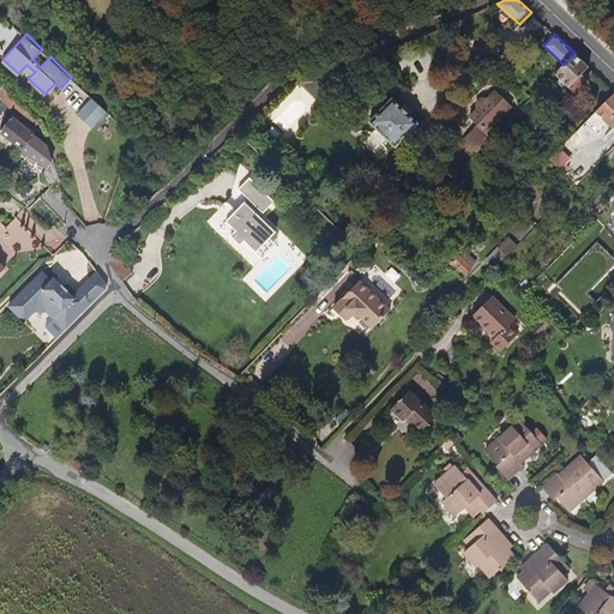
[(569,89),(589,67),(575,53),(564,65),(554,74),(569,89)]
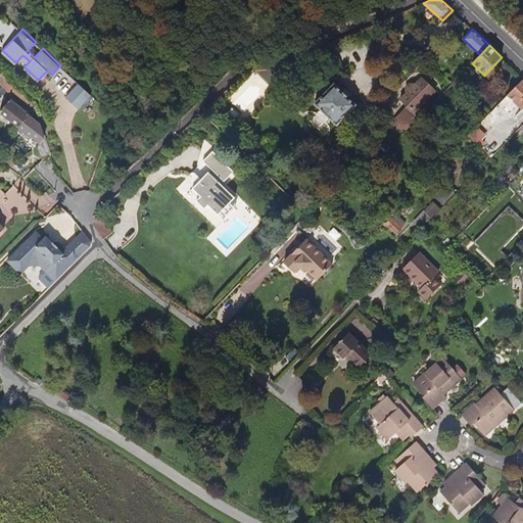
[(266,78),(273,68),(267,62),(253,65),(266,78)]
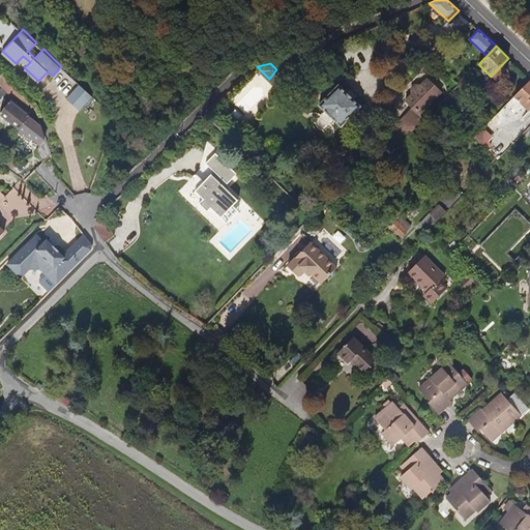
[(8,81),(3,75),(0,77),(0,85),(2,88),(8,81)]
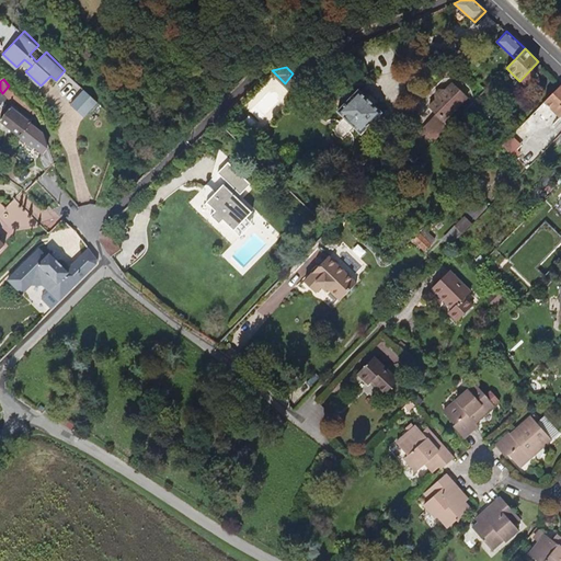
[(445,122),(468,98),(453,83),(447,90),(441,90),(435,94),(434,100),(428,106),(436,113),(445,122)]
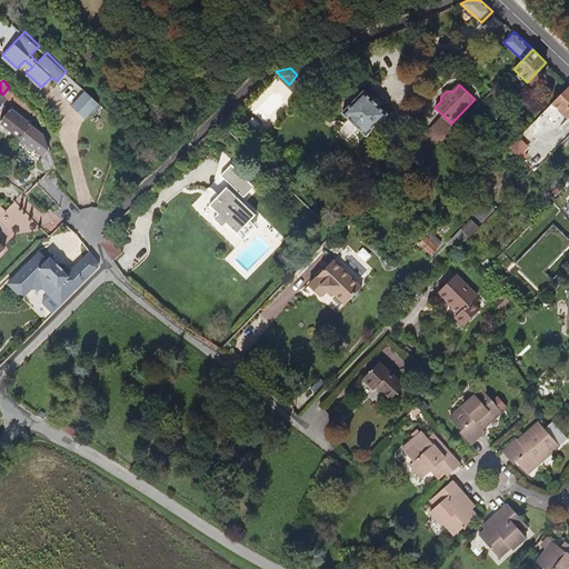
[(18,109),(25,102),(9,87),(2,95),(18,109)]
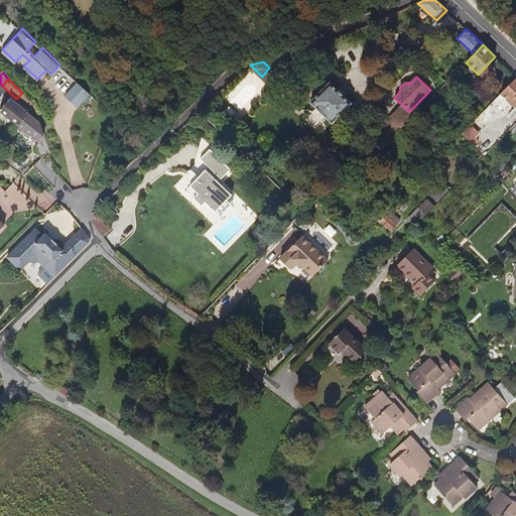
[(515,79),(501,94),(511,103),(515,97),(515,79)]
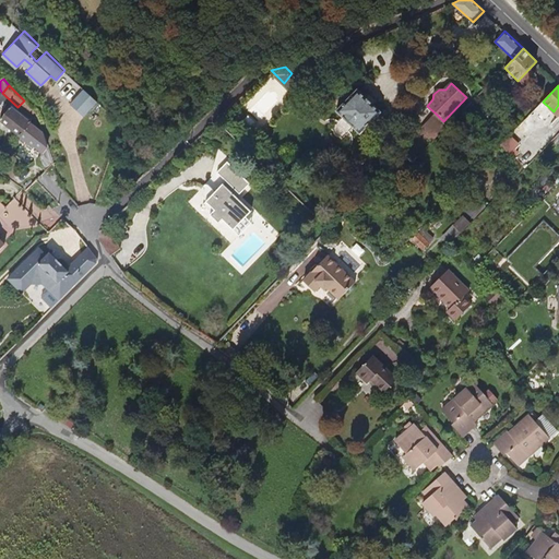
[(359,135),(381,113),(357,88),(335,111),(359,135)]
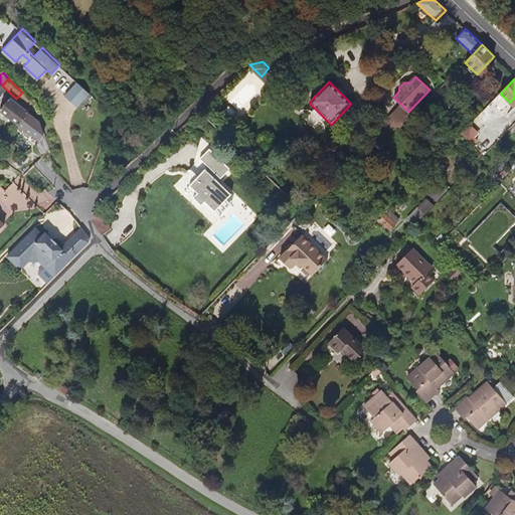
[(76,107),(90,95),(77,82),(64,96),(76,107)]
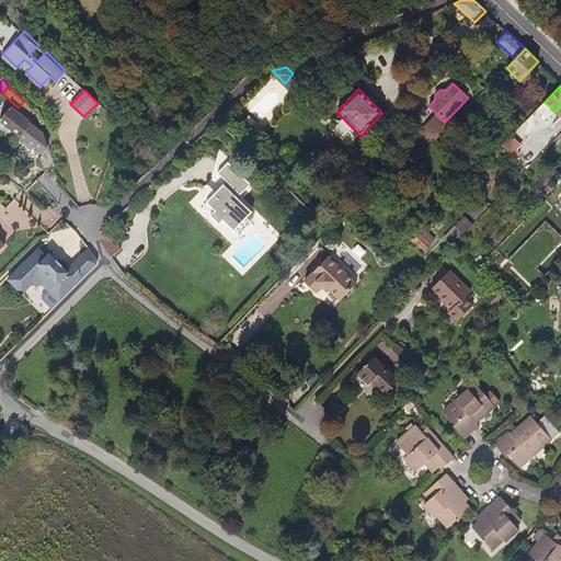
[(46,136),(32,125),(32,123),(11,106),(0,121),(34,148),(35,148),(45,156),(39,161),(48,172),(55,165),(55,161),(46,136)]
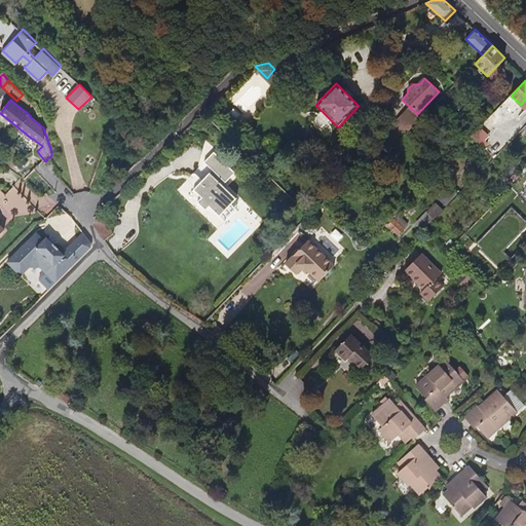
[(409,123),(417,114),(409,106),(401,115),(409,123)]
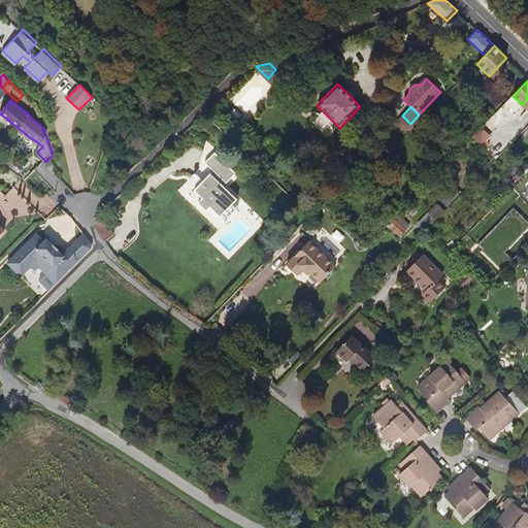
[(483,131),(473,141),(485,151),(494,140),(483,131)]
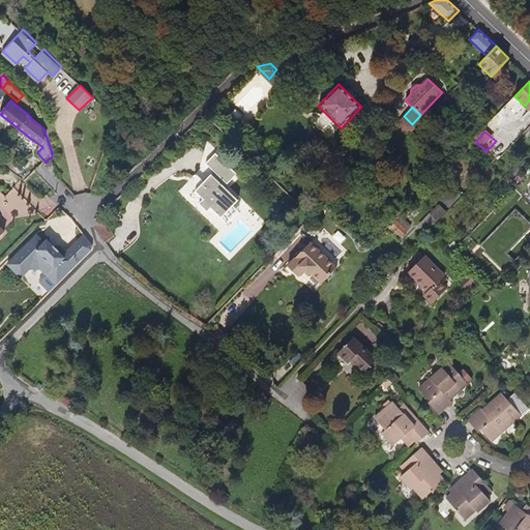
[(237,176),(215,154),(205,165),(227,186),(237,176)]
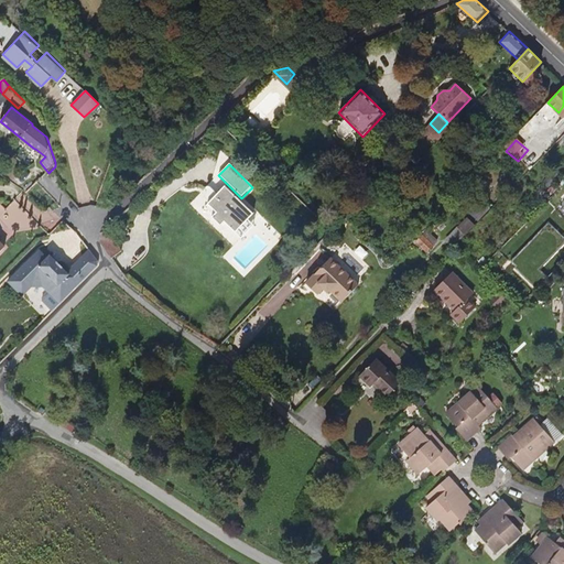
[(241,198),(218,175),(215,179),(239,201),(241,198)]
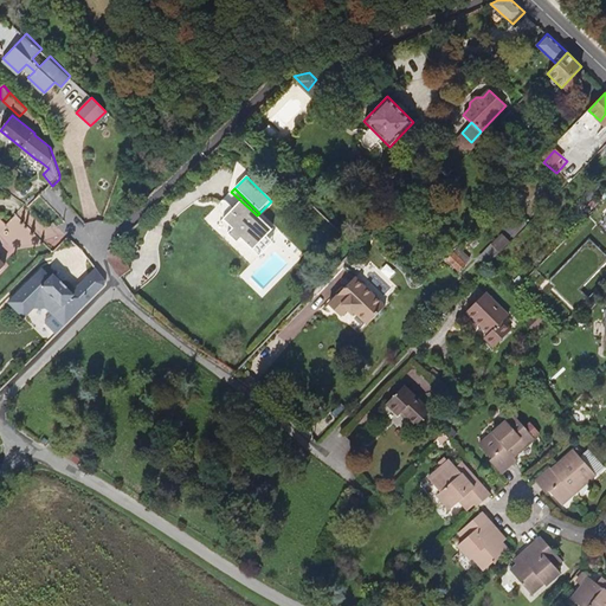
[(272,231),(257,216),(231,192),(220,202),(231,212),(219,224),(229,233),(226,236),(236,246),(240,242),(251,252),(272,231)]
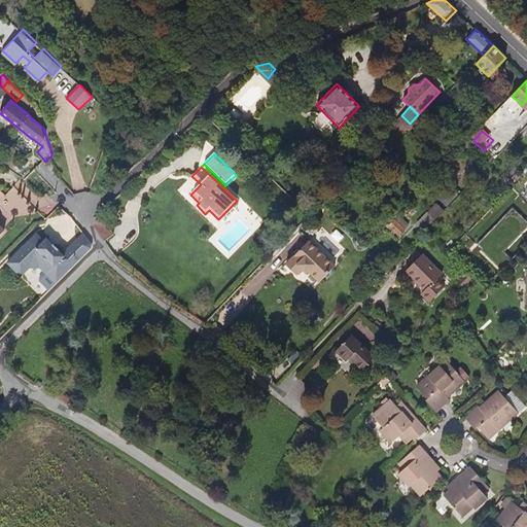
[(442,198),(445,208),(455,205),(452,195),(442,198)]
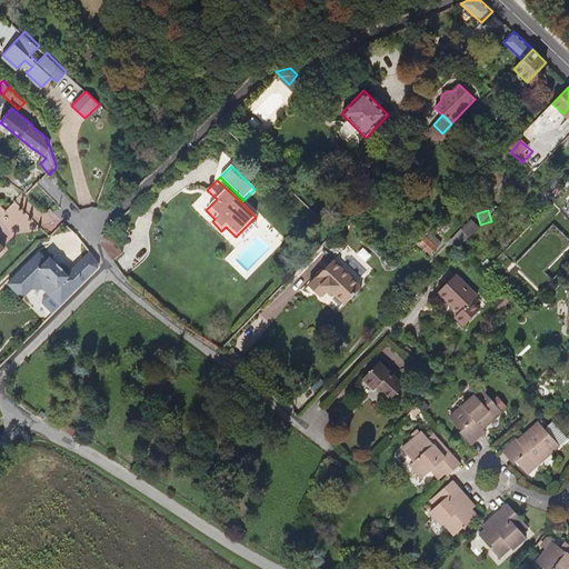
[(238,247),(261,222),(256,217),(236,237),(226,227),(221,231),(238,247)]
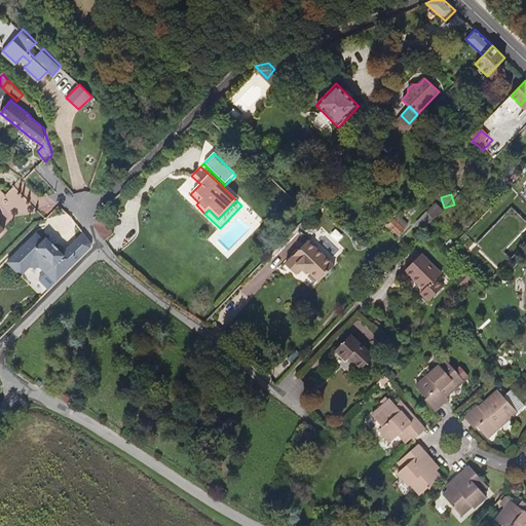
[(415,224),(423,231),(426,228),(442,213),(433,205),(415,224)]
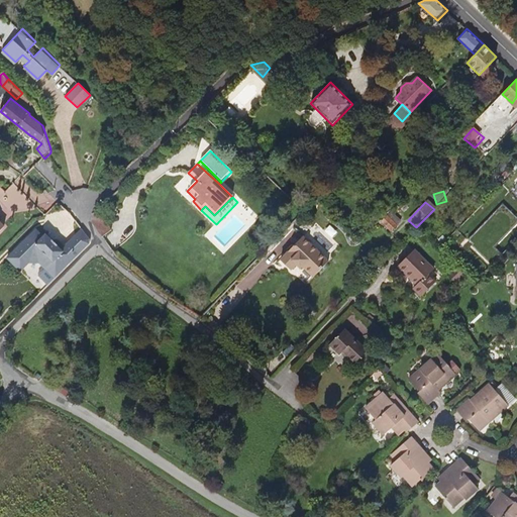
[(110,226),(98,209),(92,214),(92,222),(103,235),(110,226)]
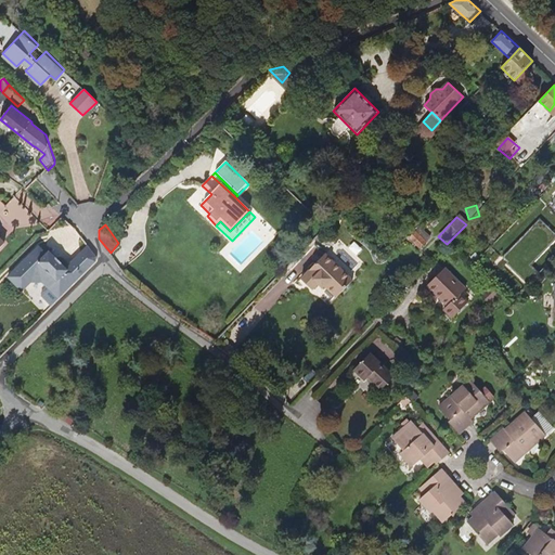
[(52,293),(93,239),(82,227),(67,245),(71,247),(65,255),(62,253),(52,245),(46,240),(43,237),(40,241),(31,234),(4,269),(21,281),(28,271),(41,269),(46,273),(41,279),(41,284),(52,293)]
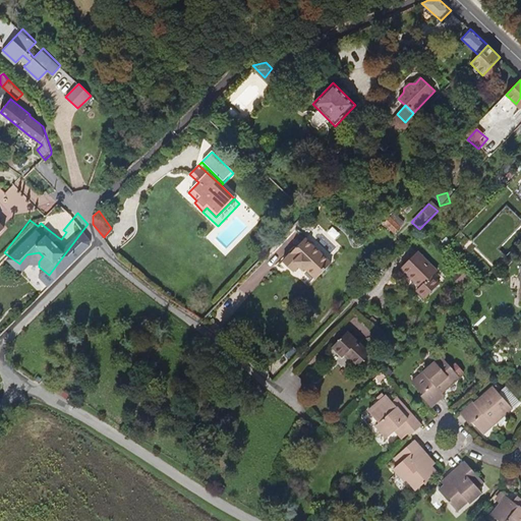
[(405,223),(395,213),(386,223),(396,233),(405,223)]
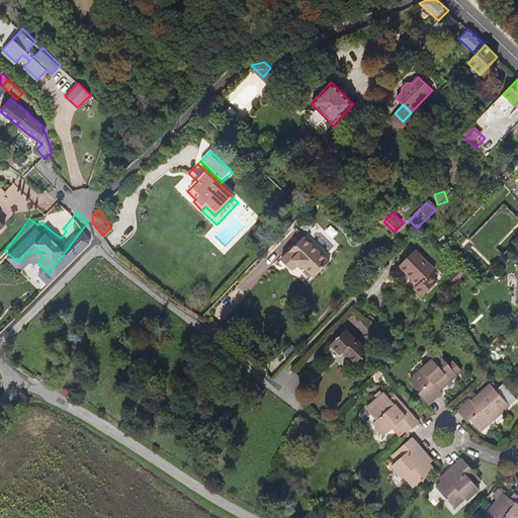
[(325,268),(298,243),(276,266),(287,276),(293,270),(296,274),(298,272),(310,283),(325,268)]
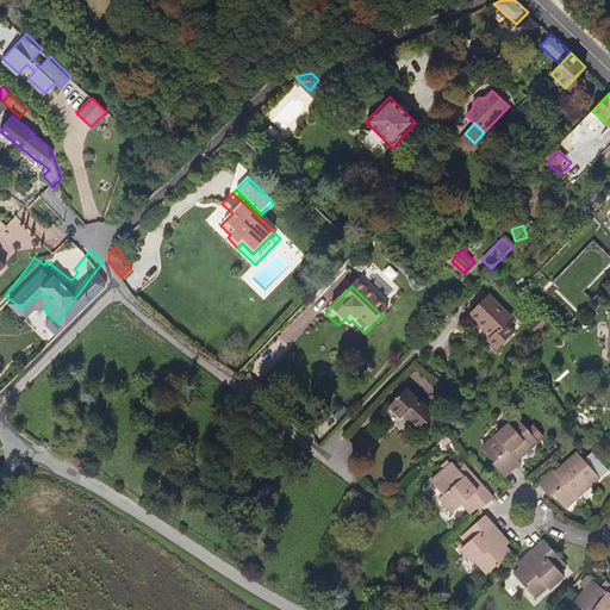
[(515,332),(506,323),(512,317),(489,294),(470,315),(492,336),(489,340),(498,349),(515,332)]
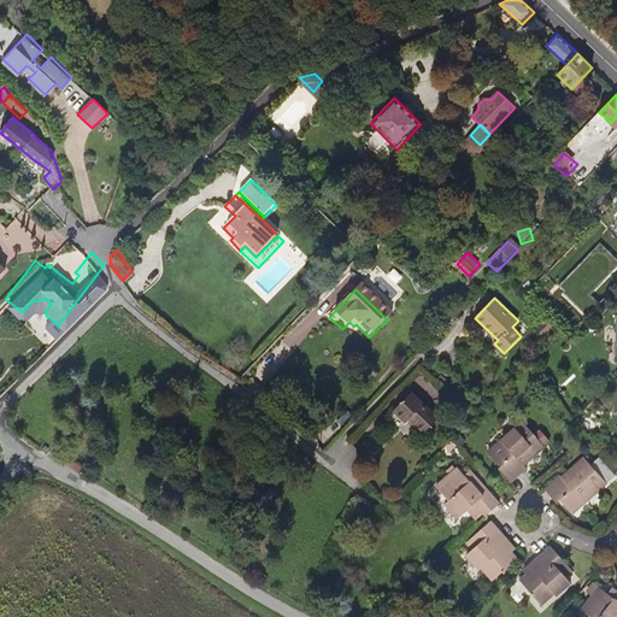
[(588,316),(598,307),(591,301),(582,310),(588,316)]
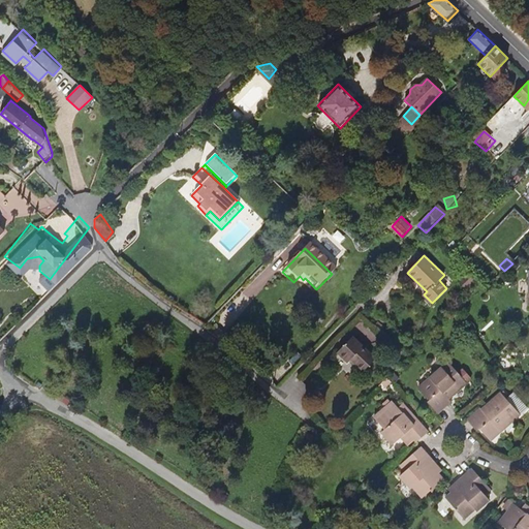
[(37,283),(49,294),(55,288),(42,277),(37,283)]
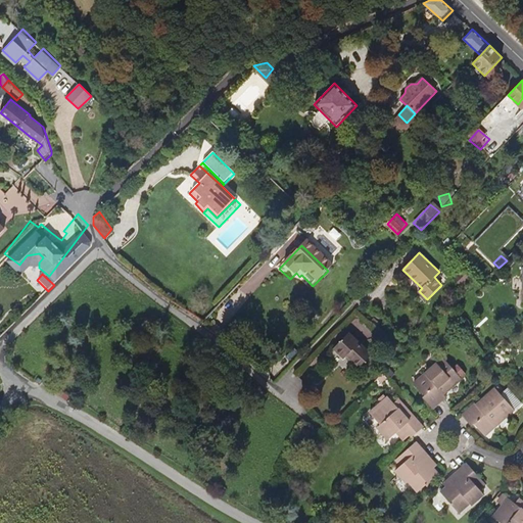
[(373,354),(349,332),(334,348),(344,359),(347,355),(361,368),(373,354)]
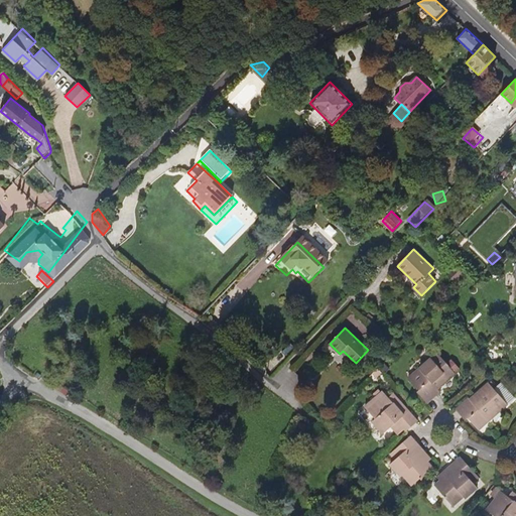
[(278,362),(286,354),(283,350),(274,358),(278,362)]
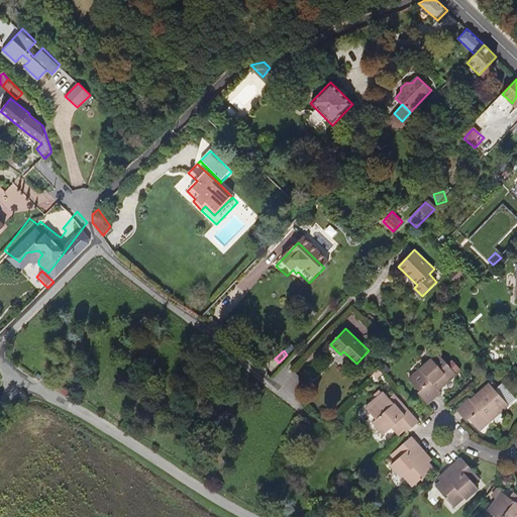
[(437,391),(455,375),(437,354),(408,380),(418,392),(417,393),(427,405),(440,393),(437,391)]
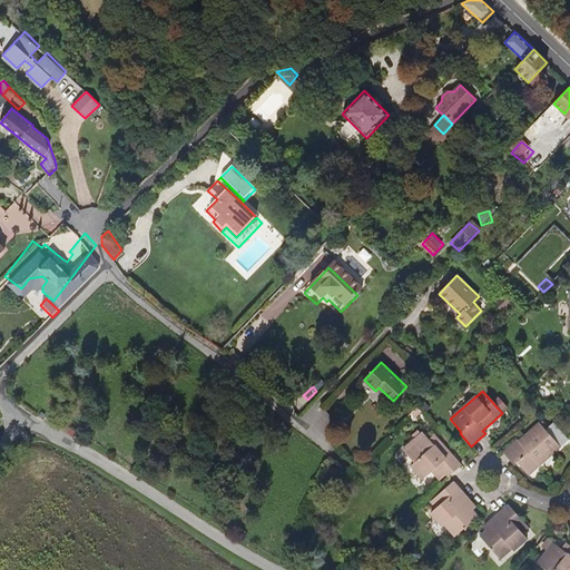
[(51,410),(58,402),(49,396),(43,404),(51,410)]
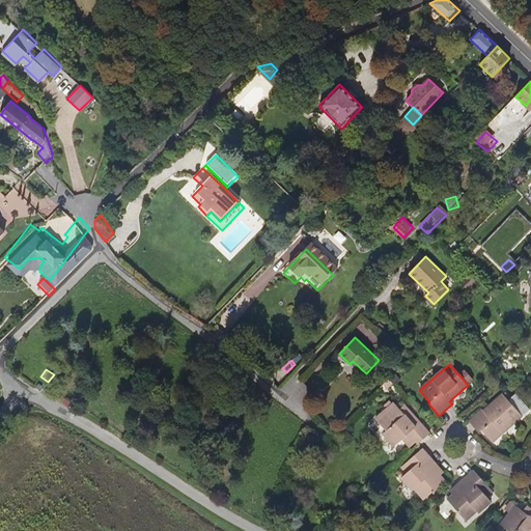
[(493,443),(524,417),(504,394),(484,411),(483,410),(469,421),(479,432),(482,430),(493,443)]
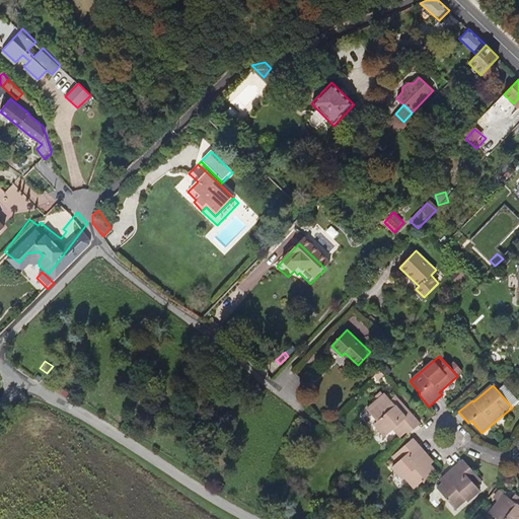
[(422,424),(396,395),(391,400),(385,393),(367,410),(378,422),(375,425),(385,437),(393,430),(401,438),(406,432),(410,435),(422,424)]
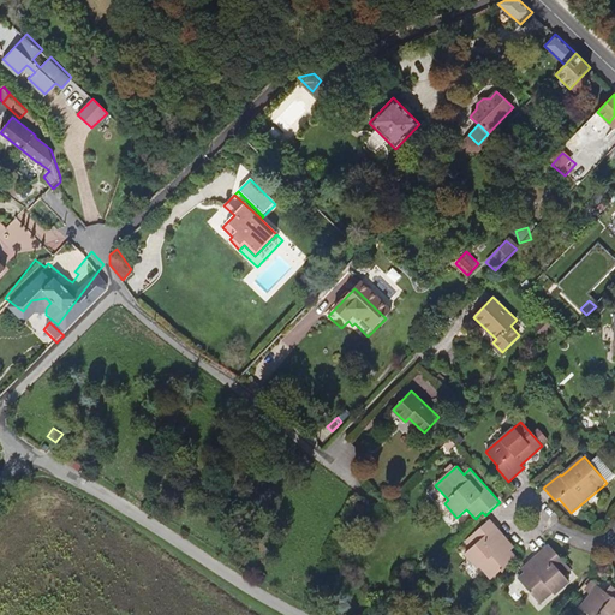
[(517,557),(512,550),(515,548),(490,519),(465,541),(472,548),(465,553),(478,568),(481,567),(491,580),(517,557)]
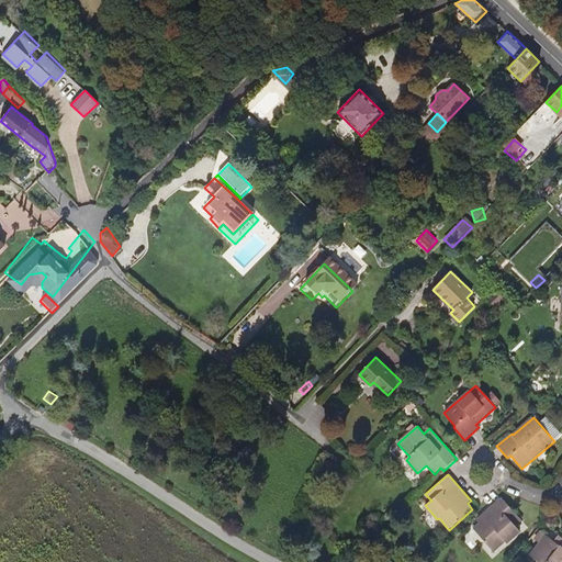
[(507,543),(521,531),(516,526),(523,520),(502,497),(476,520),(480,524),(474,529),(494,552),(505,541),(507,543)]
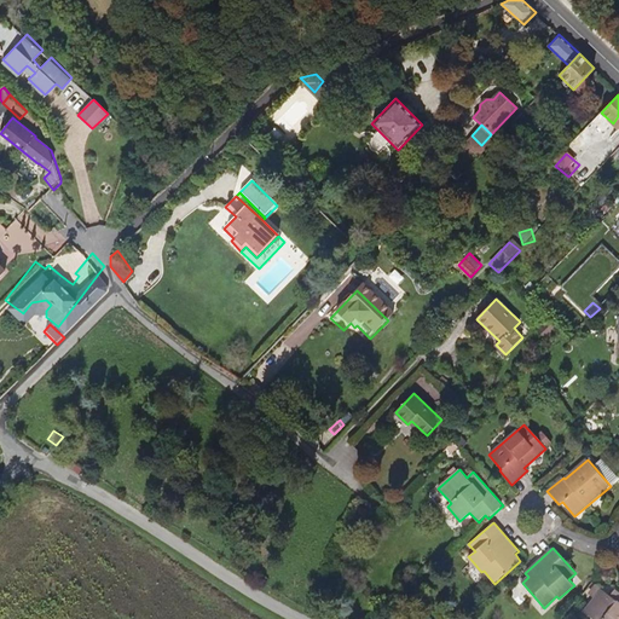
[(618,618),(618,593),(615,590),(611,595),(602,589),(584,612),(593,618),(618,618)]
